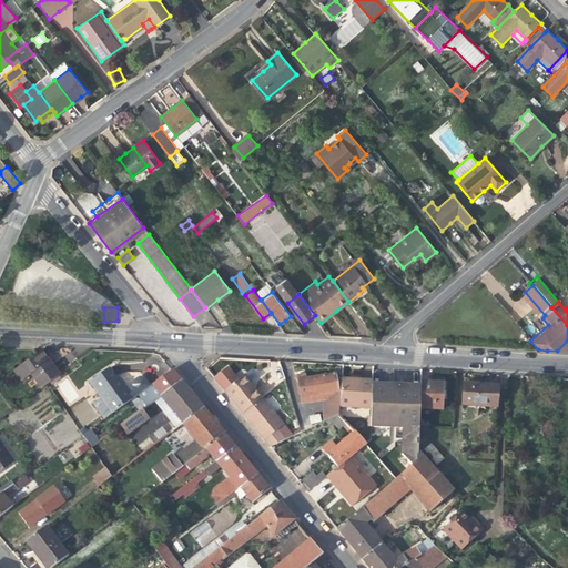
[(32,374),(42,388),(60,375),(51,363),(42,351),(14,371),(22,382),(32,374)]
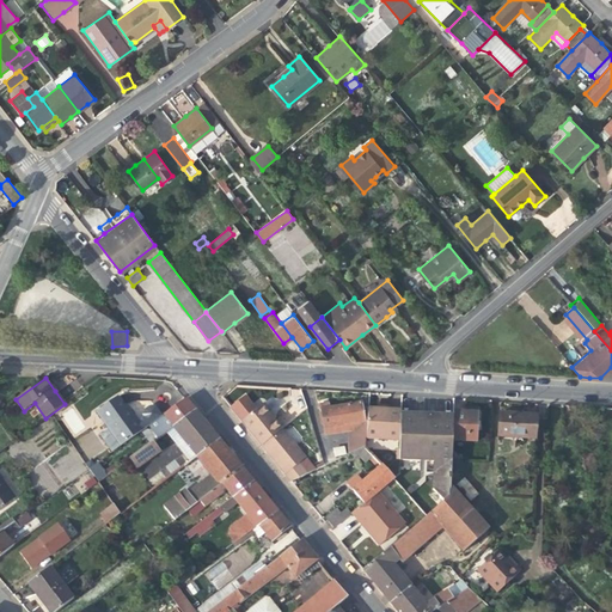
[(97,414),(108,428),(121,446),(145,429),(139,422),(133,414),(130,415),(123,407),(117,398),(97,414)]
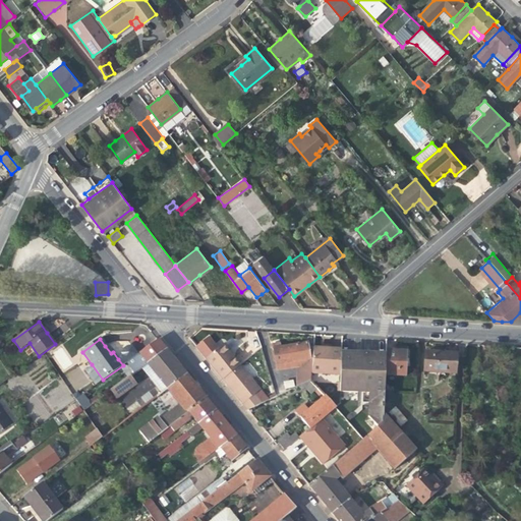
[(138,369),(142,367),(166,348),(163,345),(158,339),(137,355),(134,357),(138,361),(134,364),(138,369)]
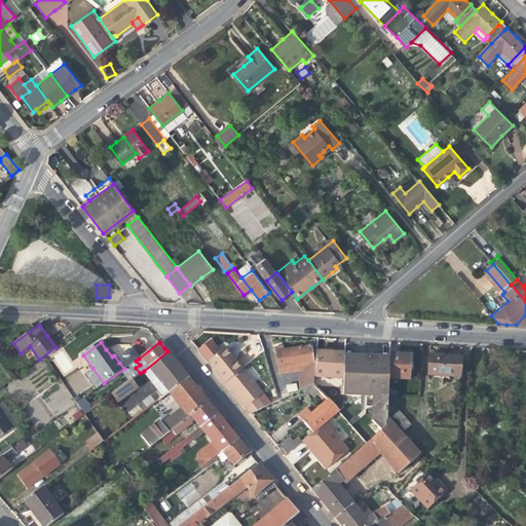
[(297,366),(302,365),(314,365),(311,346),(299,348),(283,350),(284,352),(286,366),(286,368),(288,368),(297,366)]
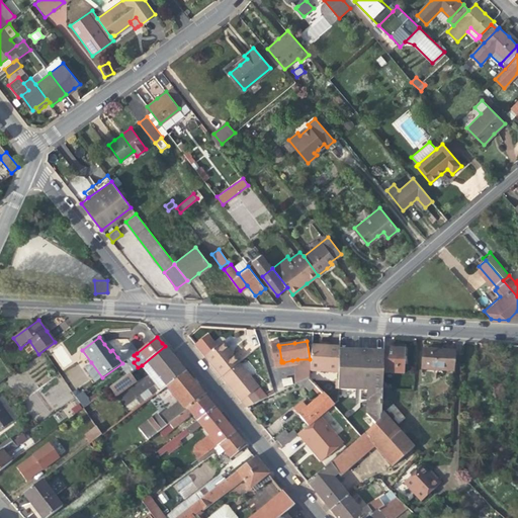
[(211,343),(201,352),(205,356),(216,348),(211,343)]
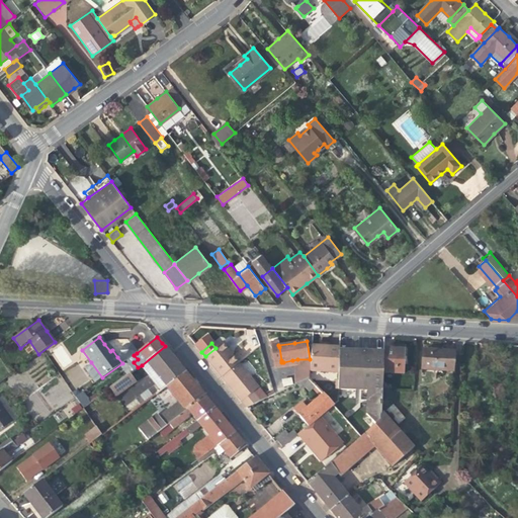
[(221,343),(216,348),(205,356),(222,376),(238,363),(231,355),(221,343)]
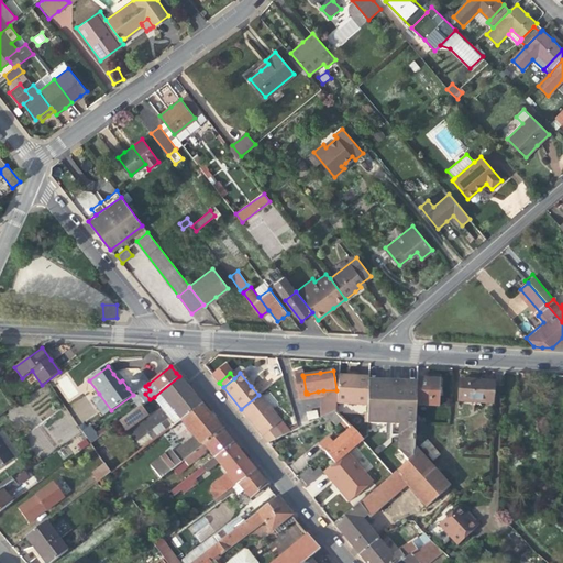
[(133,385),(128,388),(133,395),(145,386),(148,384),(141,374),(136,375),(133,378),(131,382),(133,385)]
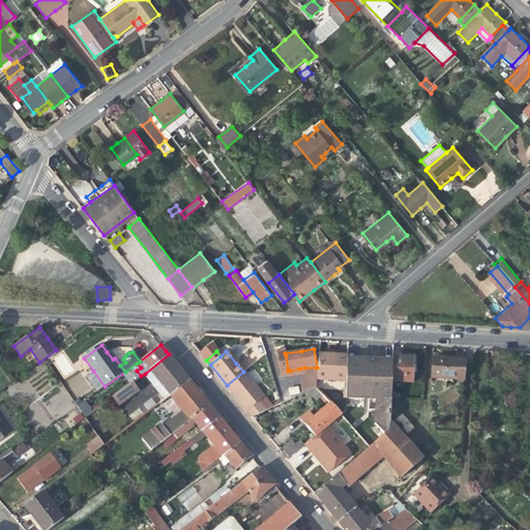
[(145,374),(165,400),(170,395),(189,380),(180,369),(169,354),(145,374)]
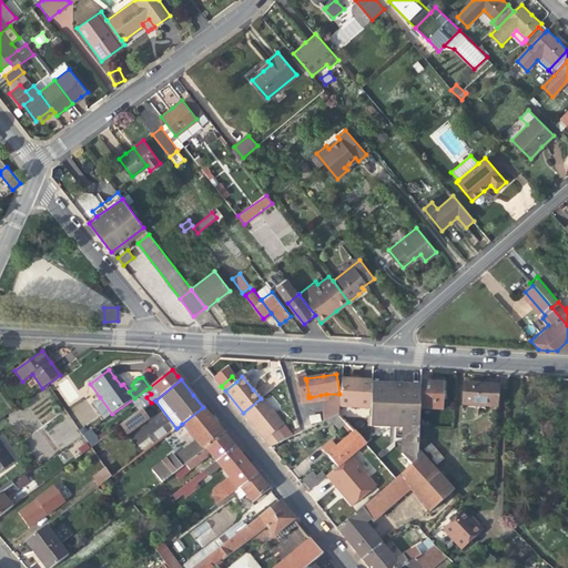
[(340,407),(372,409),(372,385),(372,382),(356,381),(342,379),(340,407)]
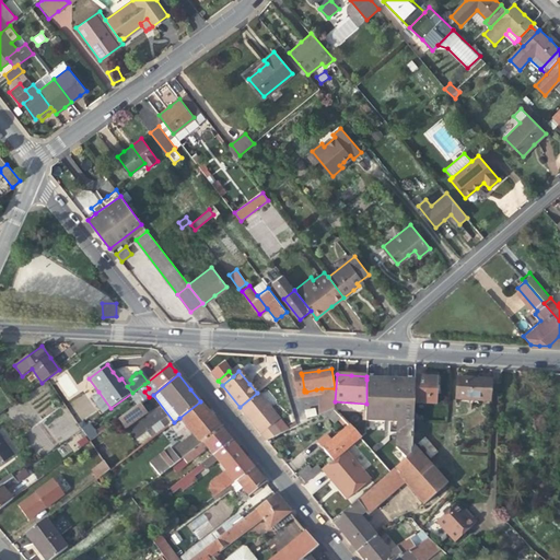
[(296,391),(304,389),(302,375),(294,377),(296,391)]
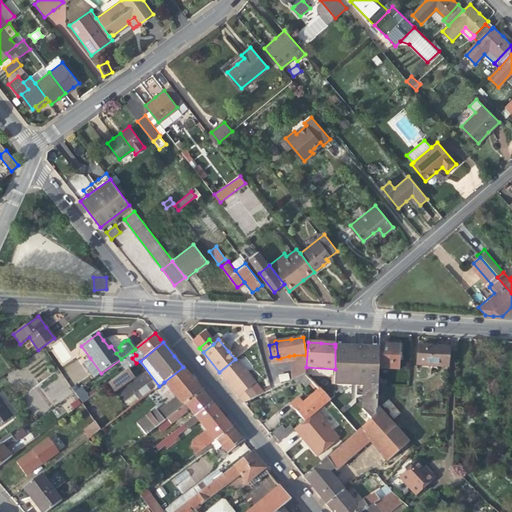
[(379,344),(379,348),(378,368),(399,369),(400,345),(389,344),(379,344)]
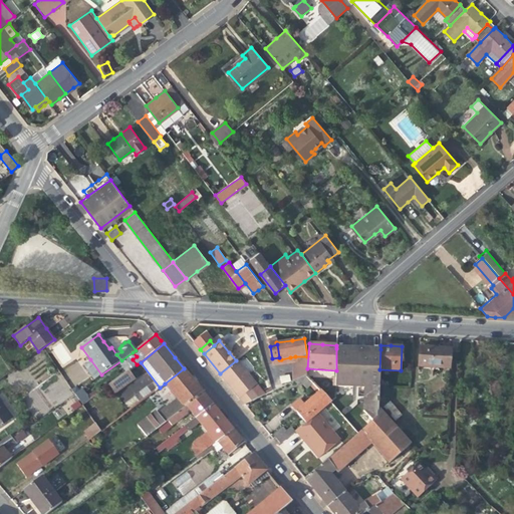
[(450,368),(450,363),(451,349),(437,348),(421,347),(419,366),(450,368)]
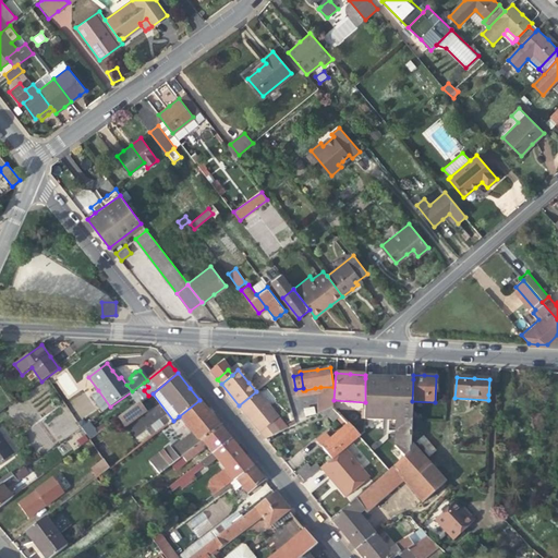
[(413,379),(365,378),(365,402),(364,420),(383,421),(396,422),(395,446),(402,450),(409,453),(410,443),(411,419),(412,401),(413,379)]
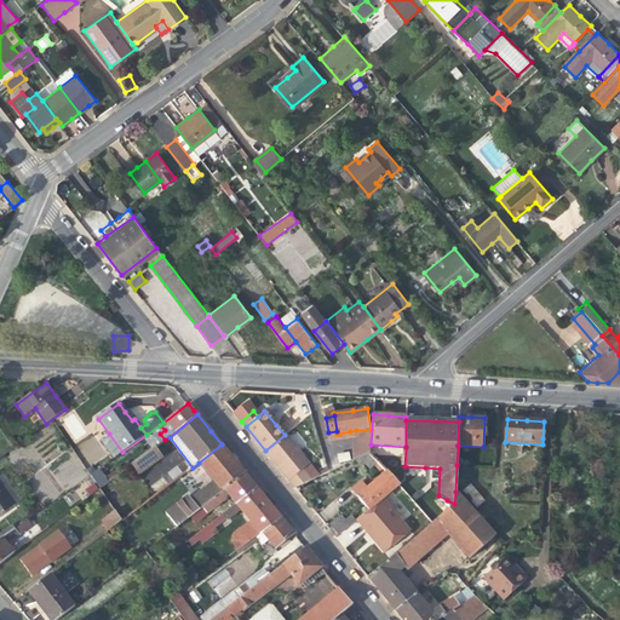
[(371,454),(371,430),(356,430),(356,459),(371,454)]
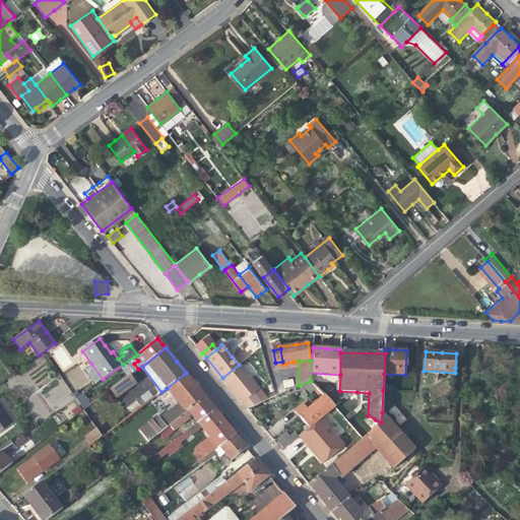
[(92,387),(103,379),(91,364),(81,371),(92,387)]
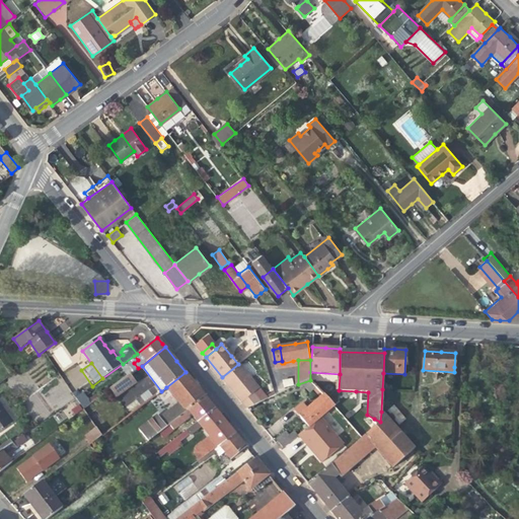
[(239,364),(238,364),(222,377),(235,392),(247,409),(268,398),(239,364)]
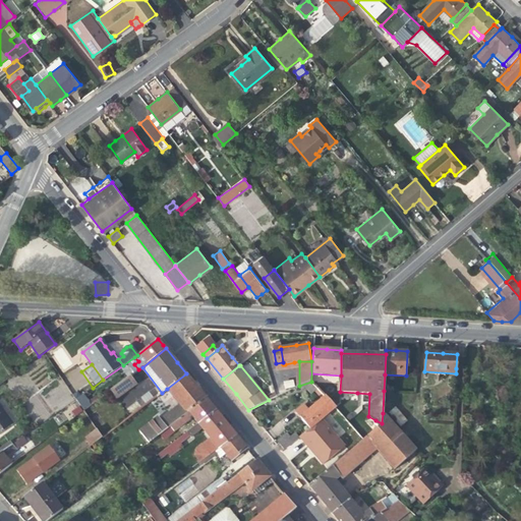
[(167,389),(170,393),(179,404),(186,413),(188,412),(206,399),(196,387),(186,373),(167,389)]
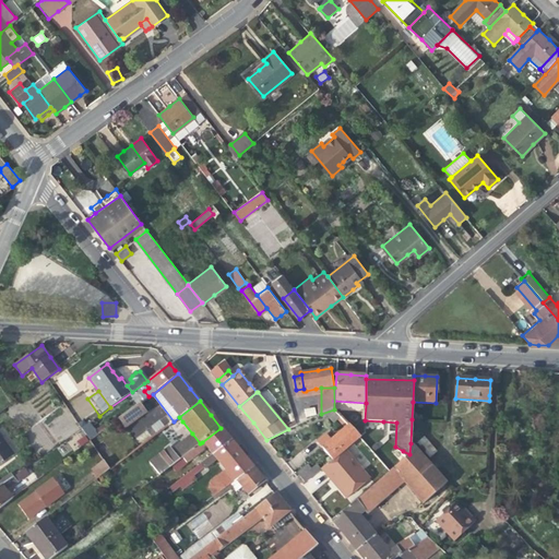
[(119,419),(126,428),(147,412),(140,403),(119,419)]
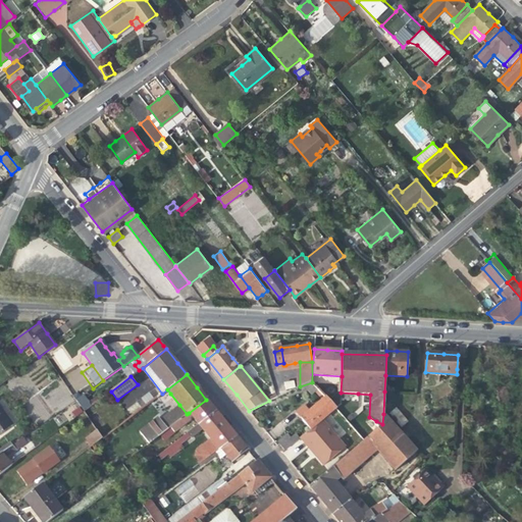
[(283,382),(285,389),(296,386),(294,379),(283,382)]
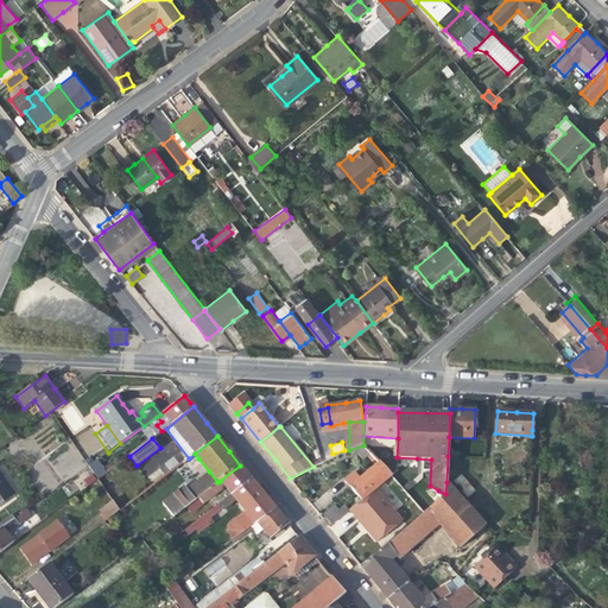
[(362,458),(367,455),(369,453),(363,445),(349,450),(353,455),(356,451),(362,458)]
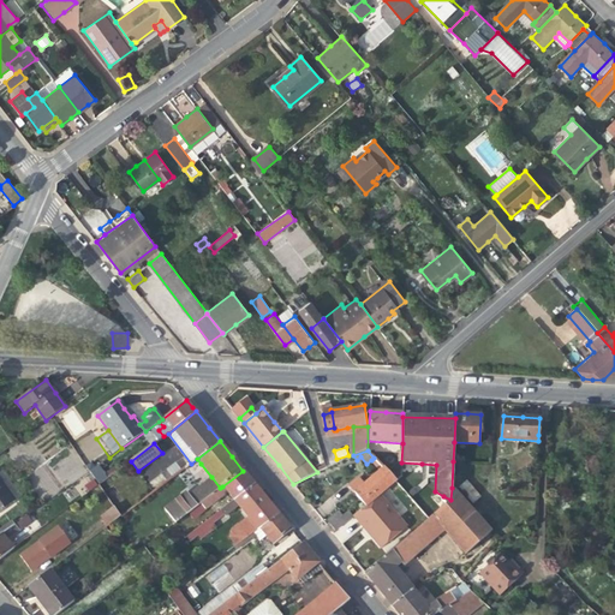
[(371,460),(381,471),(384,467),(374,458),(371,460)]
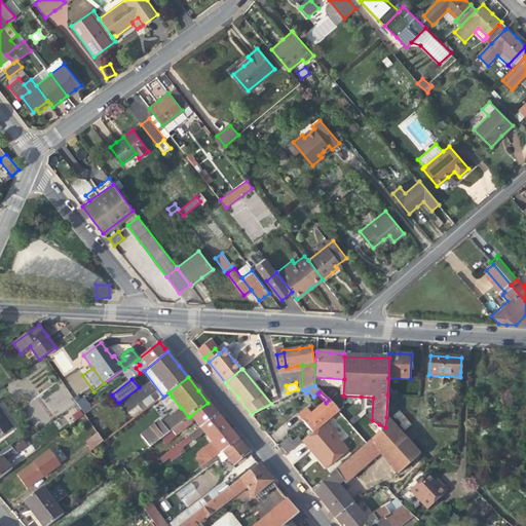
[(156,392),(135,409),(137,411),(143,407),(145,410),(158,401),(160,399),(156,392)]
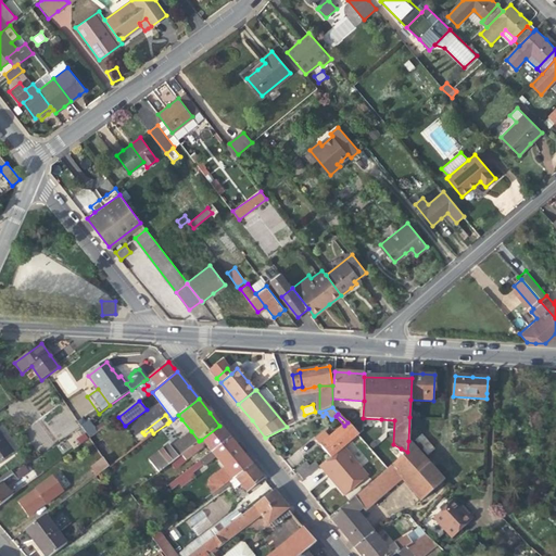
[(181,419),(178,415),(173,419),(169,421),(167,424),(171,428),(181,419)]
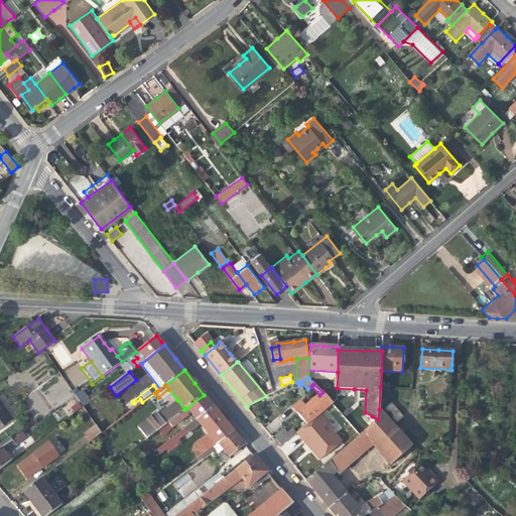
[(82,391),(76,395),(84,406),(91,400),(90,398),(91,397),(88,394),(85,396),(82,391)]
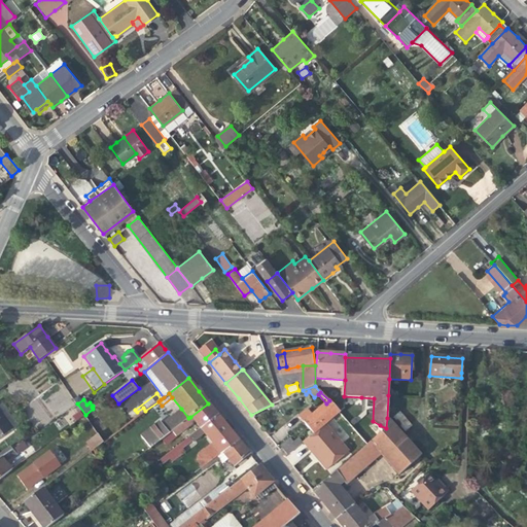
[(339,412),(329,400),(326,403),(315,413),(310,407),(299,416),(307,425),(314,434),(339,412)]
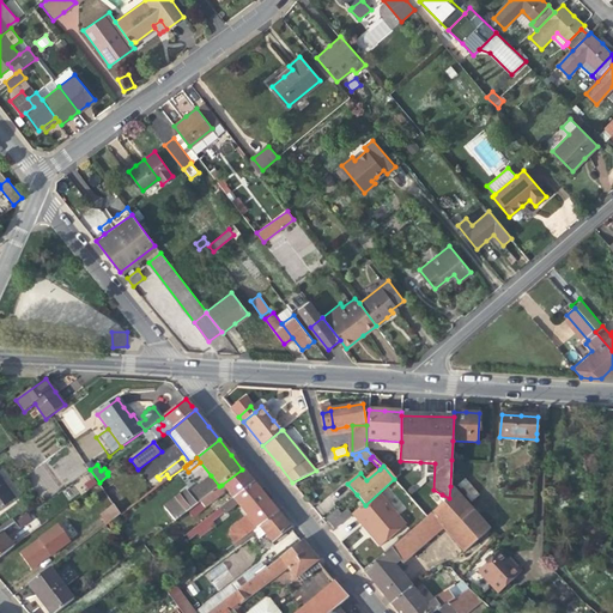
[(222,485),(226,492),(232,498),(253,483),(248,477),(242,469),(222,485)]
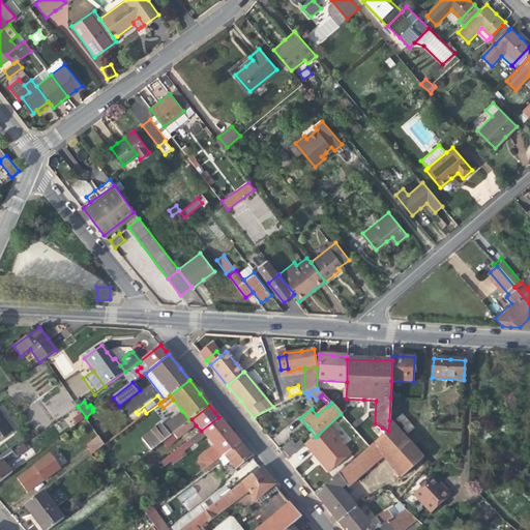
[(136,412),(127,418),(133,424),(146,413),(144,410),(138,414),(136,412)]
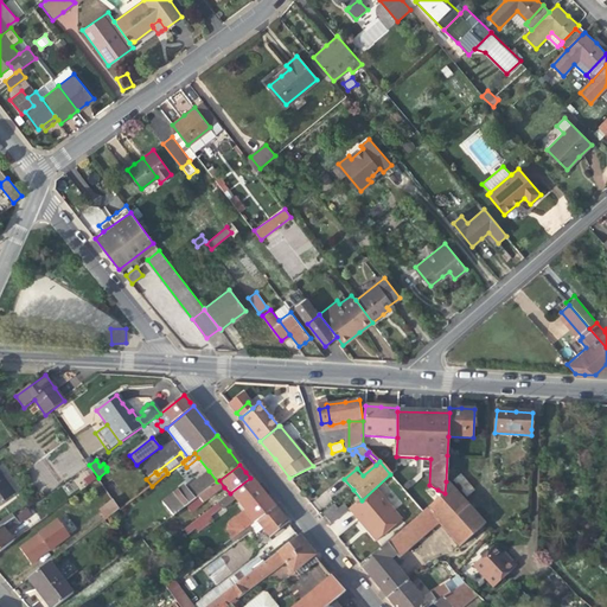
[(209,471),(187,489),(196,499),(198,497),(217,481),(209,471)]
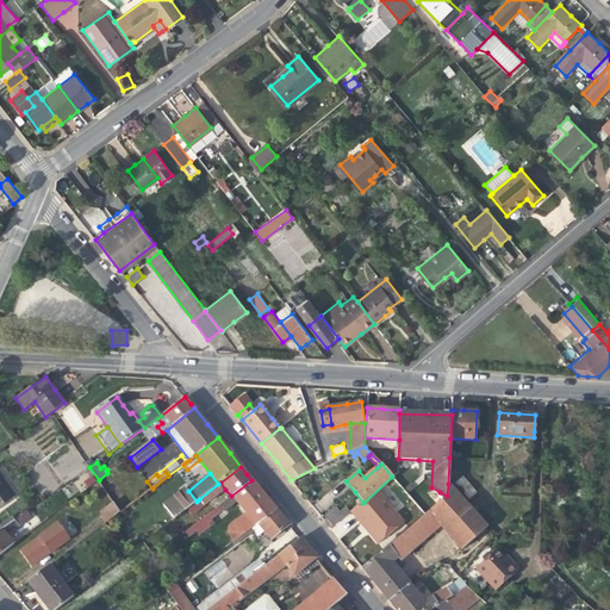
[(0,508),(16,497),(0,475),(0,508)]
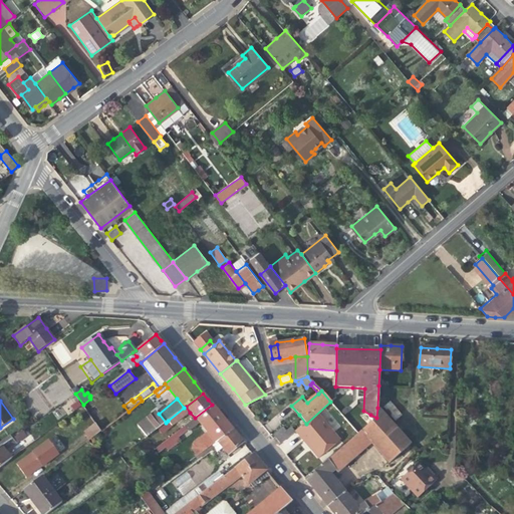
[(206,435),(213,445),(232,430),(223,419),(212,405),(195,418),(199,423),(207,434),(206,435)]
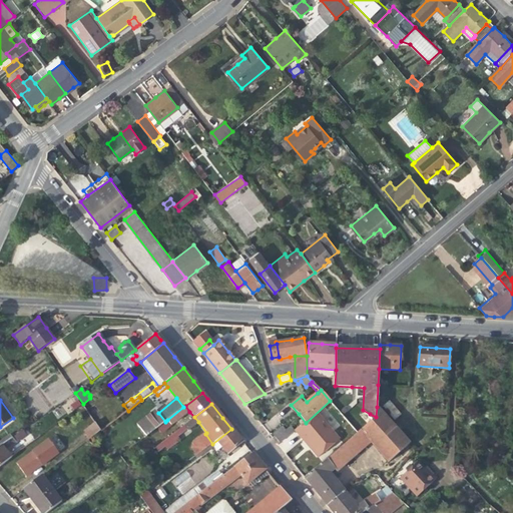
[(128,411),(123,405),(114,412),(118,418),(128,411)]
